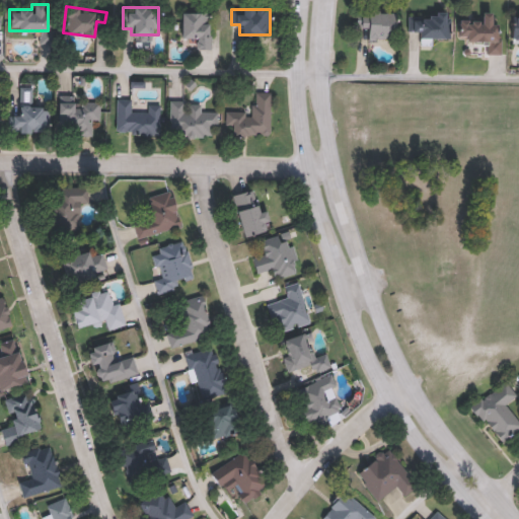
[(180,11),(209,11),(209,49),(193,49),(193,39),(180,39),(180,11)]
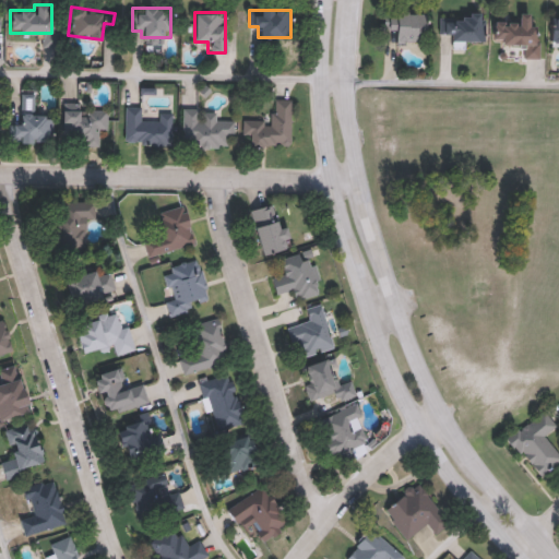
[(426,12),(426,42),(382,42),(382,12),(426,12)]
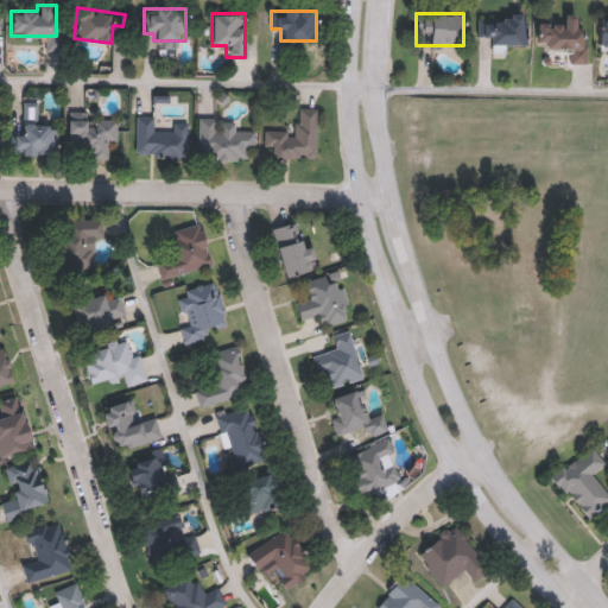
[(491,45),(491,37),(477,37),(477,16),(523,16),(523,45),(491,45)]
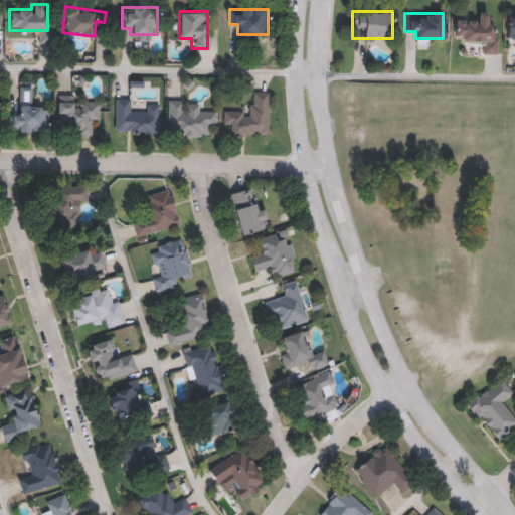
[(496,53),(483,53),(484,41),(455,41),(455,21),(477,21),(477,13),(488,13),(488,24),(496,25),(496,53)]
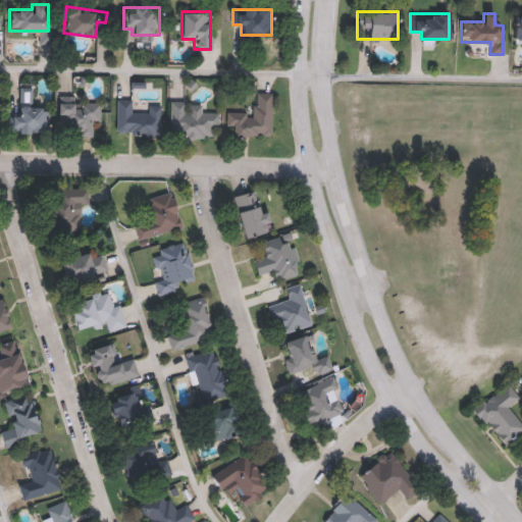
[(521,44),(513,45),(513,17),(521,17),(521,44)]
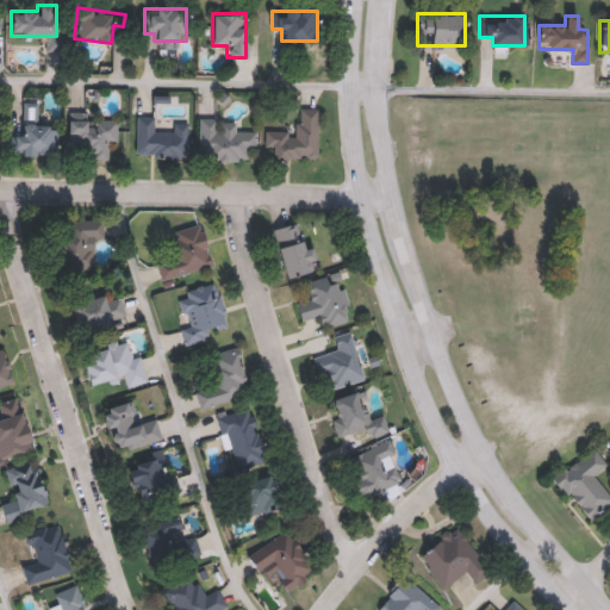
[(297,130),(297,109),(317,109),(317,159),(265,159),(265,130),(297,130)]
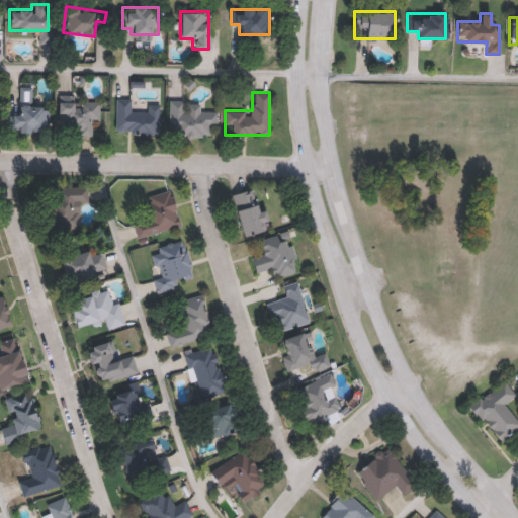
[(56,133),(56,99),(98,98),(99,120),(90,120),(90,133),(56,133)]
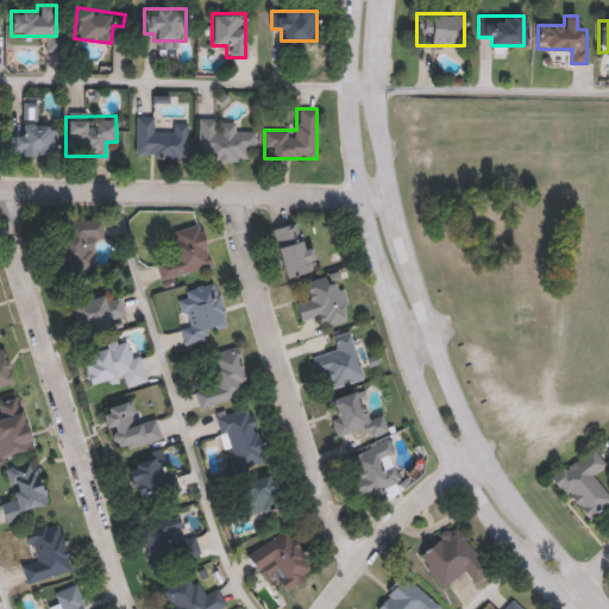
[(133,157),(133,115),(152,115),(152,121),(186,121),(186,157),(133,157)]
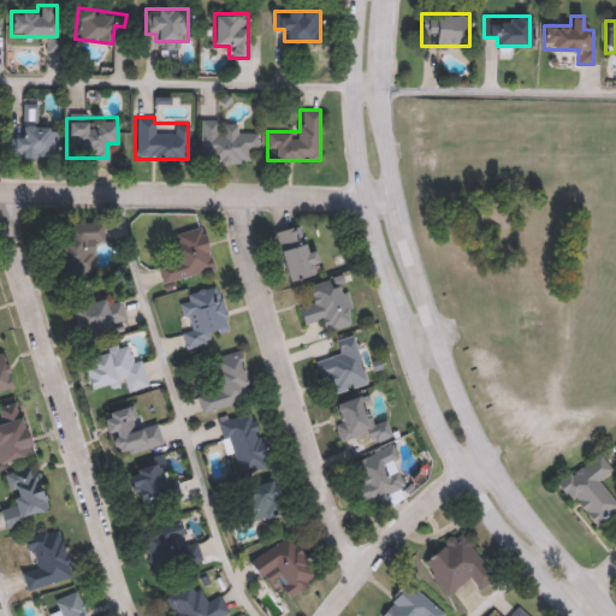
[(199,120),(218,119),(218,131),(256,131),(256,161),(200,161),(199,120)]
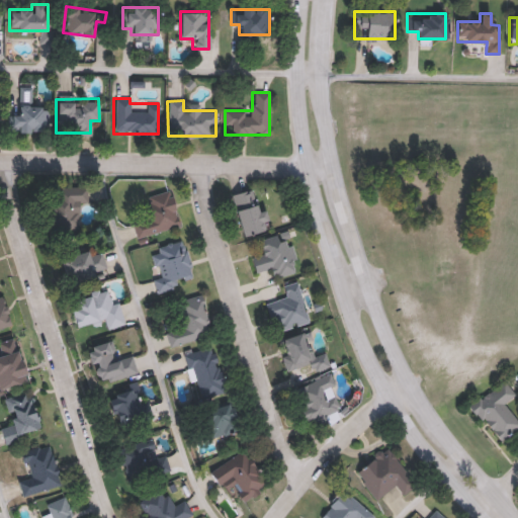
[(42,132),(5,131),(6,107),(42,107),(42,132)]
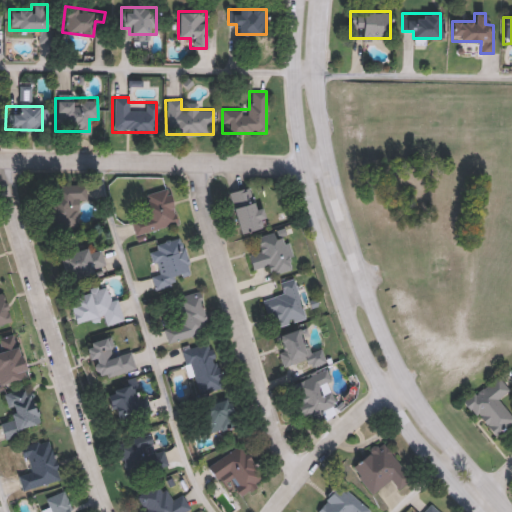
[(263,227),(239,234),(227,193),(251,186),(263,227)]
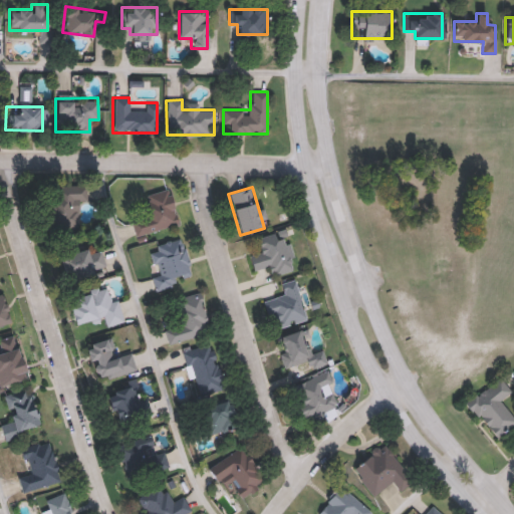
[(46,229),(42,192),(85,188),(86,201),(76,202),(79,226),(46,229)]
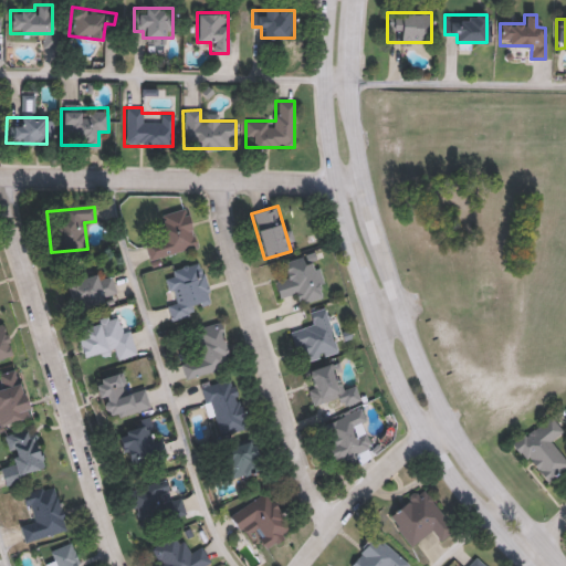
[(196,248),(163,257),(152,217),(185,208),(196,248)]
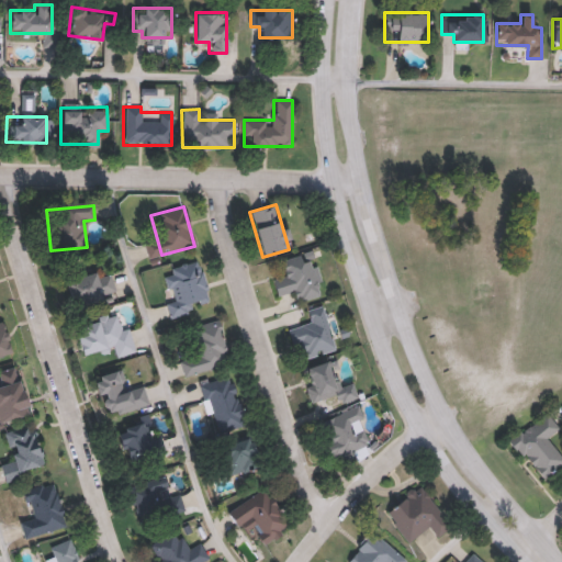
[(323,294),(299,301),(295,291),(278,295),(272,278),(284,274),(280,261),(312,254),(323,294)]
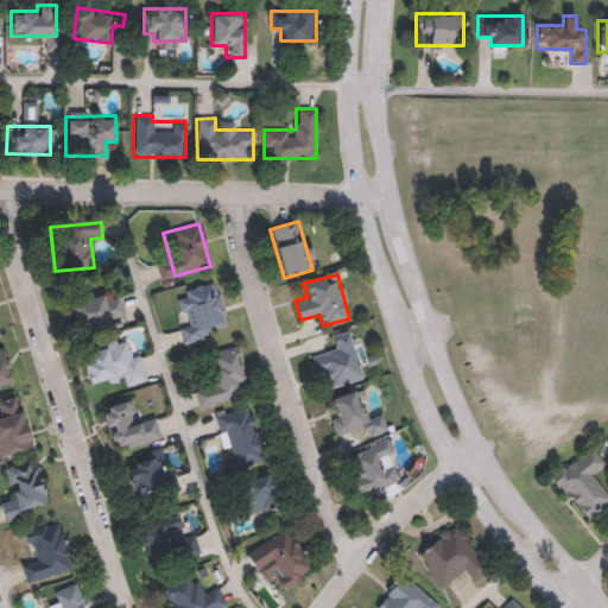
[(185,340),(177,291),(217,284),(227,331),(185,340)]
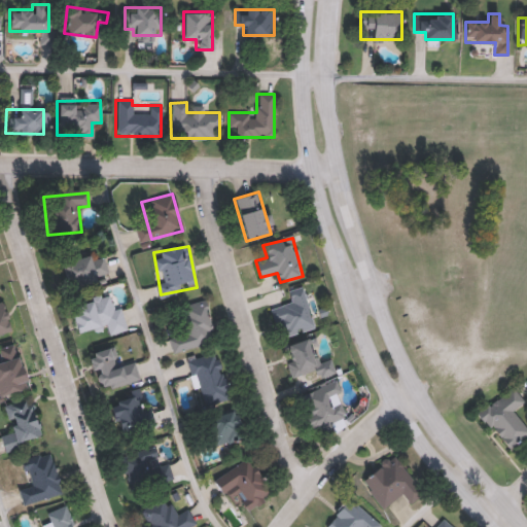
[(59,262),(102,252),(108,277),(65,287),(59,262)]
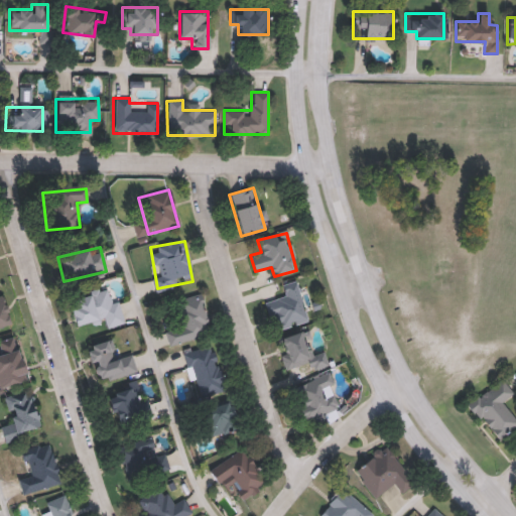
[(269,320),(265,301),(285,296),(282,283),(298,280),(307,321),(278,328),(276,318),(269,320)]
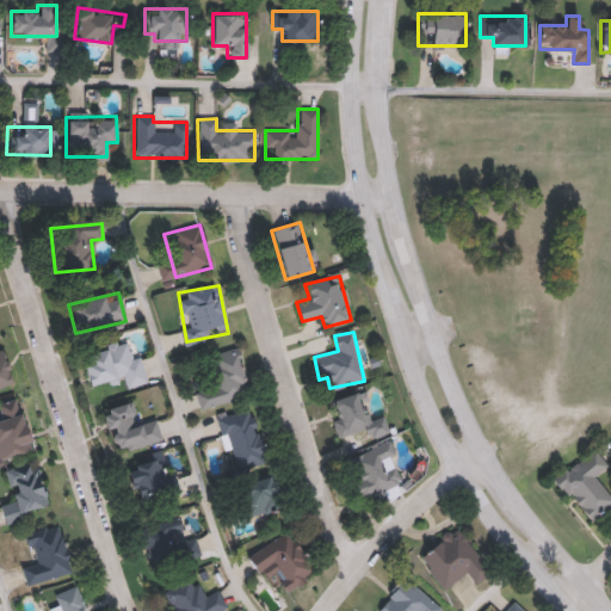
[(140,356),(148,382),(125,388),(122,376),(85,387),(76,356),(127,341),(131,358),(140,356)]
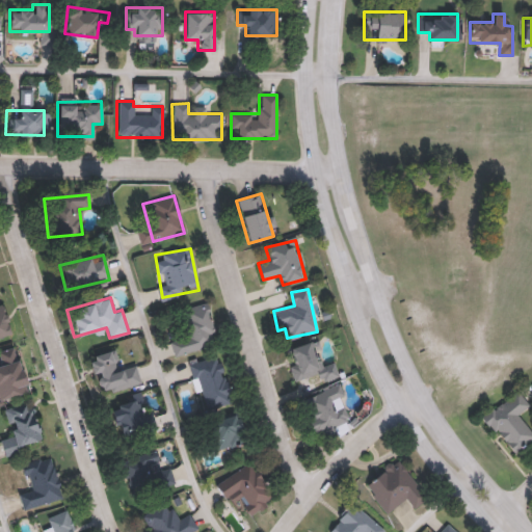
[(174,356),(168,340),(186,335),(179,313),(206,304),(217,343),(174,356)]
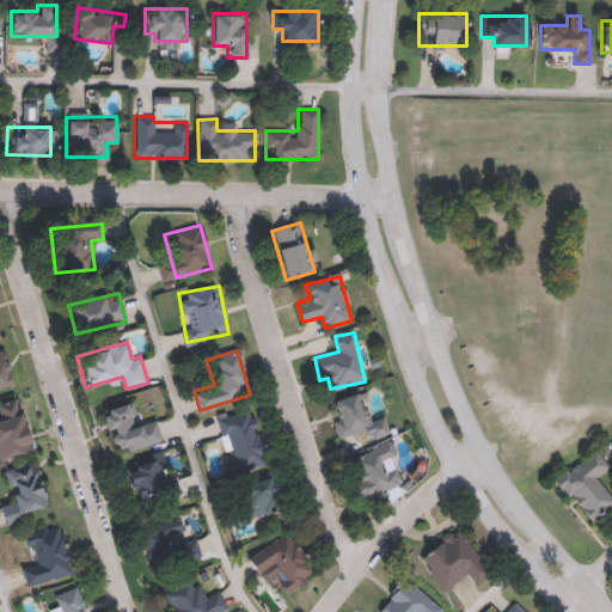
[(0,387),(0,354),(11,385),(0,387)]
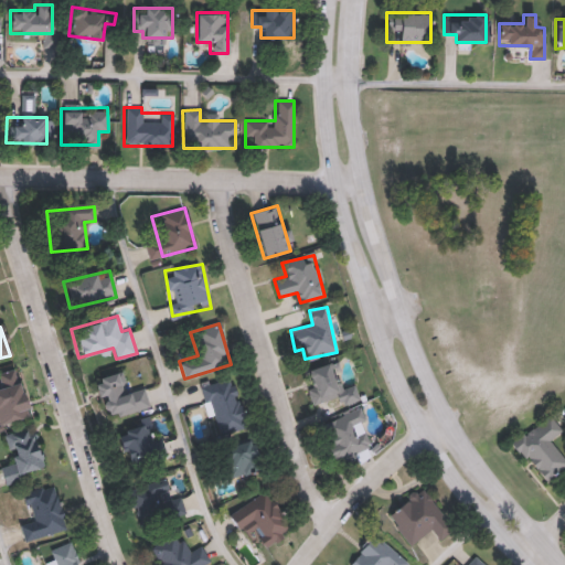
[(340,406),(337,395),(315,403),(304,371),(329,363),(339,391),(354,385),(359,400),(340,406)]
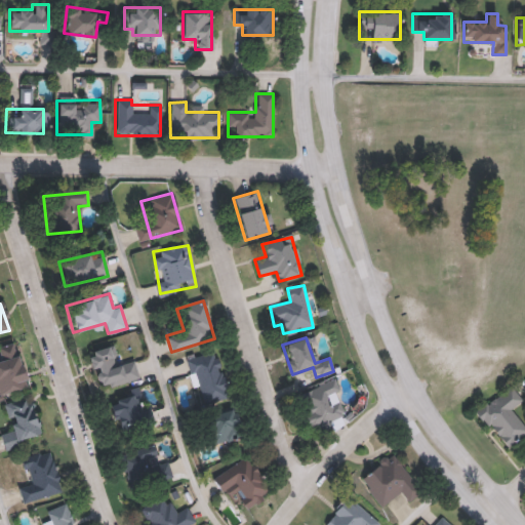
[(0,348),(14,345),(26,387),(0,393),(0,348)]
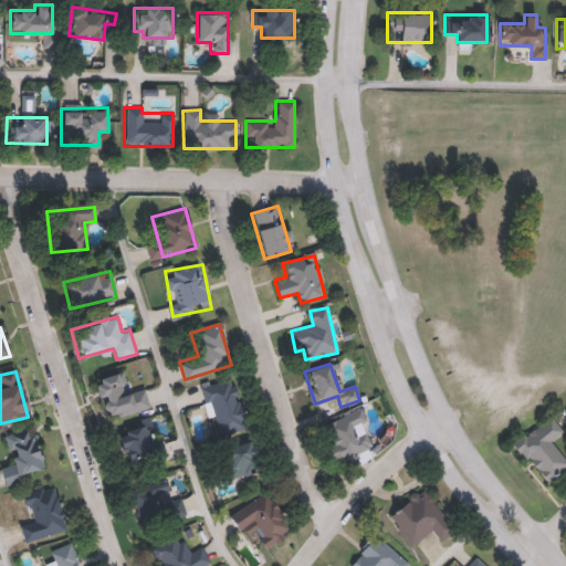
[(150,408),(104,420),(93,379),(123,371),(128,392),(145,388),(150,408)]
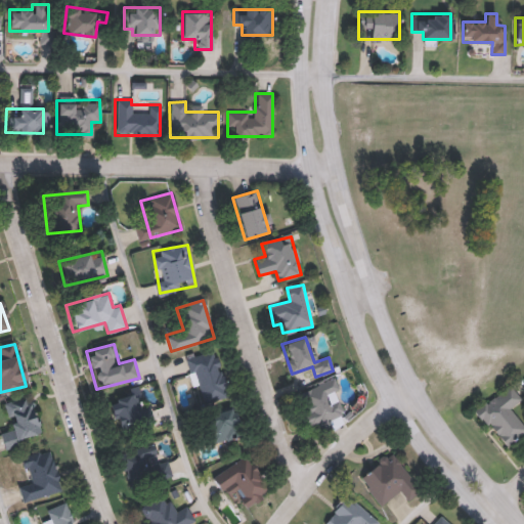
[(187,354),(217,348),(227,398),(197,403),(187,354)]
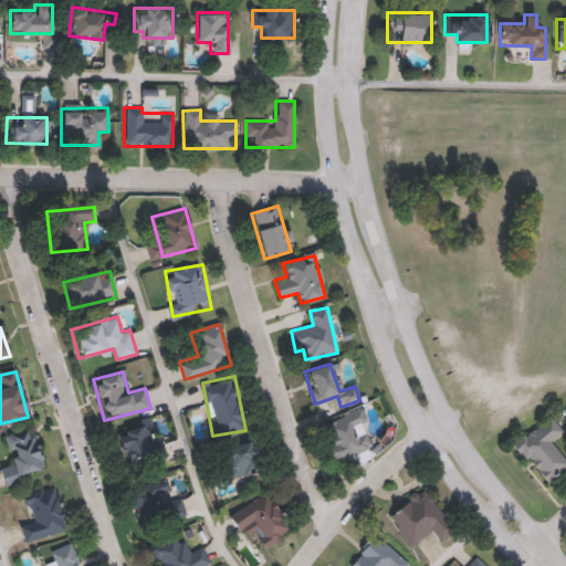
[(366,421),(368,454),(329,458),(326,415),(363,411),(364,421),(366,421)]
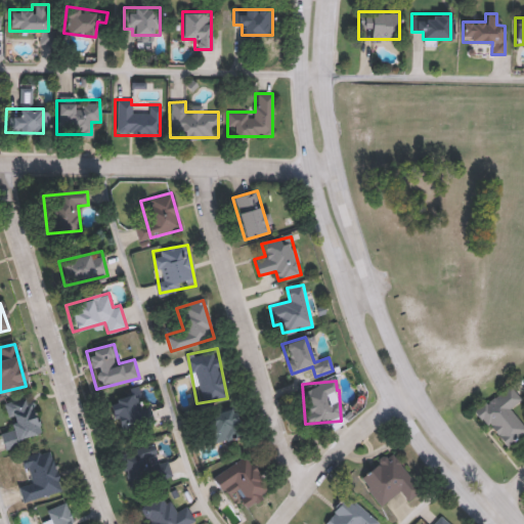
[(523,431),(504,446),(476,409),(509,385),(520,399),(509,407),(523,427),(523,431)]
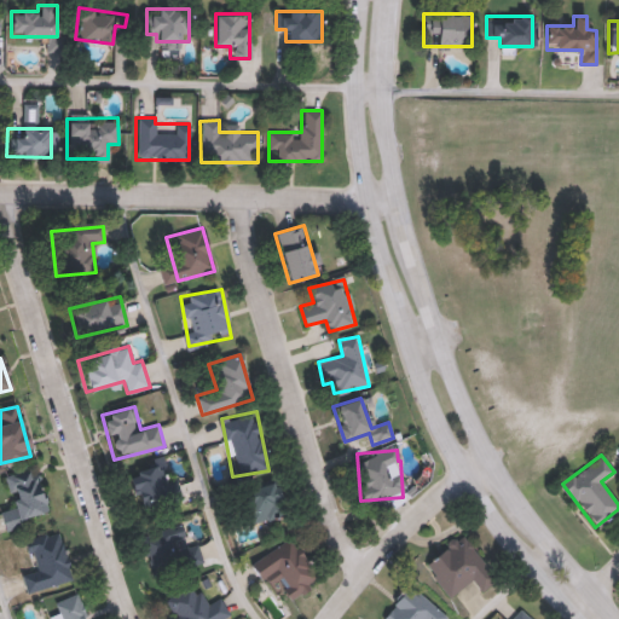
[(125,467),(162,458),(167,479),(177,476),(183,498),(136,510),(125,467)]
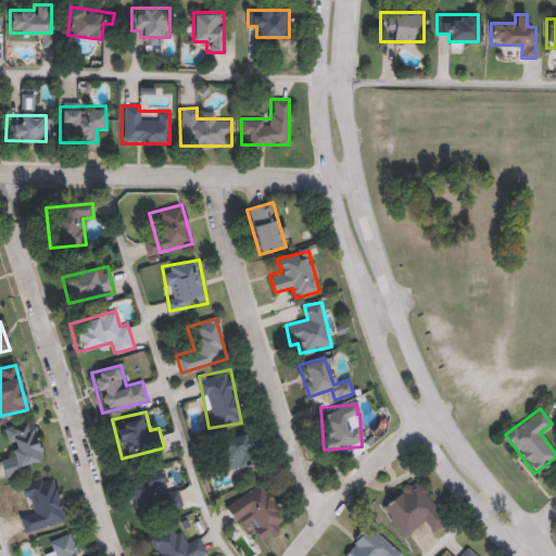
[(43,462),(2,471),(0,463),(0,458),(11,457),(4,428),(35,421),(43,462)]
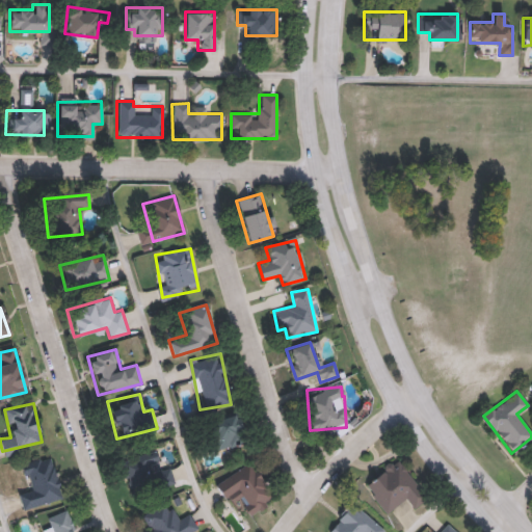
[(233,410),(246,439),(218,452),(206,423),(233,410)]
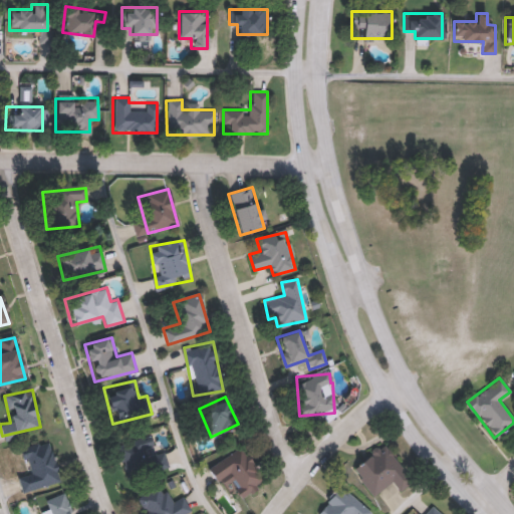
[(114,445),(152,428),(169,467),(132,483),(114,445)]
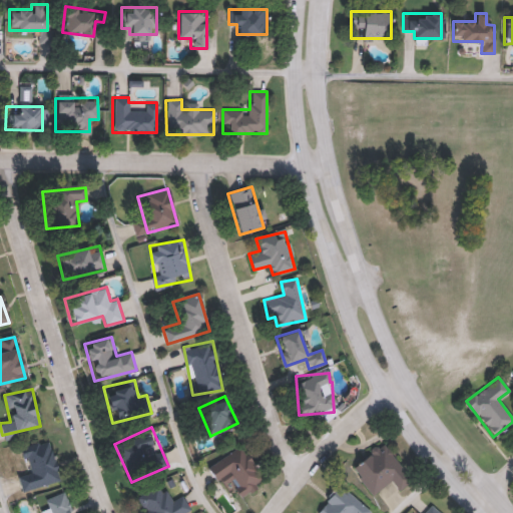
[(49,440),(61,479),(21,492),(16,476),(27,473),(19,449),(49,440)]
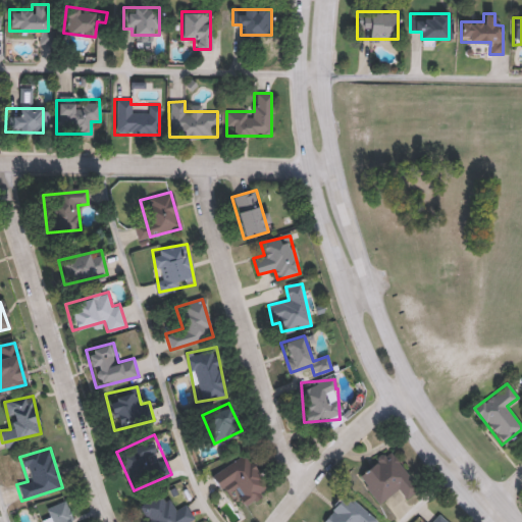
[(389,451),(419,489),(405,500),(398,489),(377,505),(356,475),(389,451)]
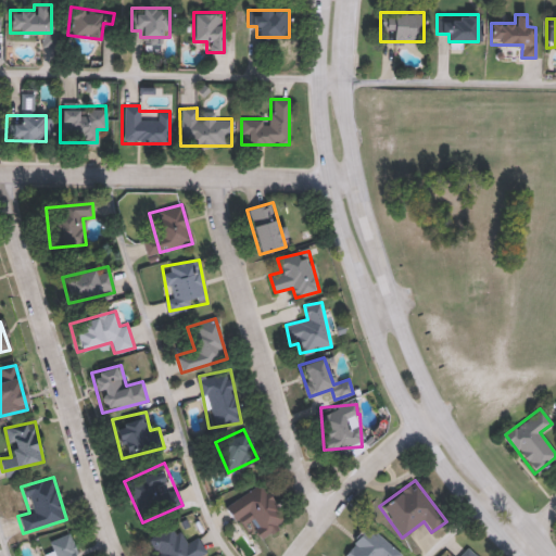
[(224,505),(265,483),(286,522),(258,536),(249,518),(235,526),(224,505)]
